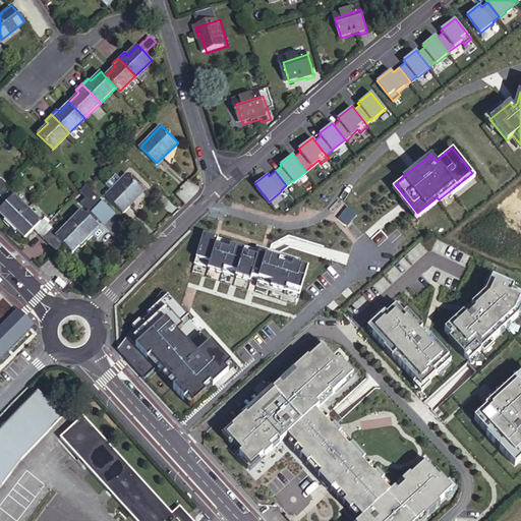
[(129,173),(108,194),(124,212),(146,189),(129,173)]
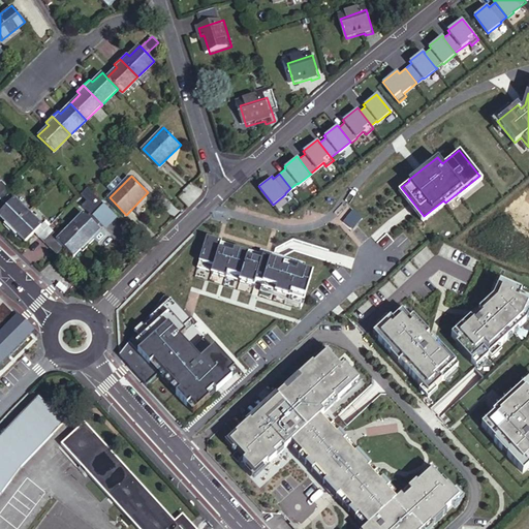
[(0,191),(0,197),(3,200),(9,194),(12,190),(7,185),(0,191)]
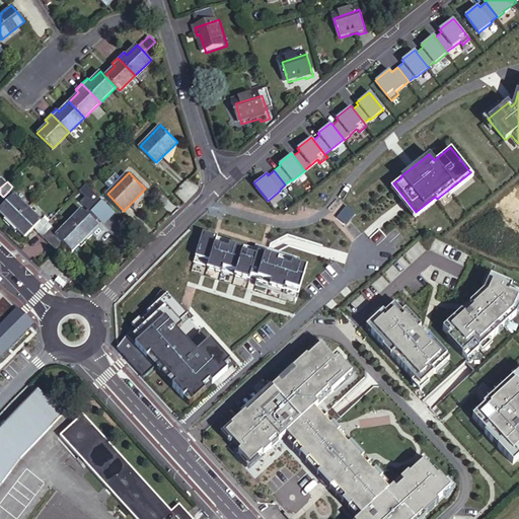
[(415,217),(437,199),(435,197),(416,212),(393,183),(390,187),(415,217)]
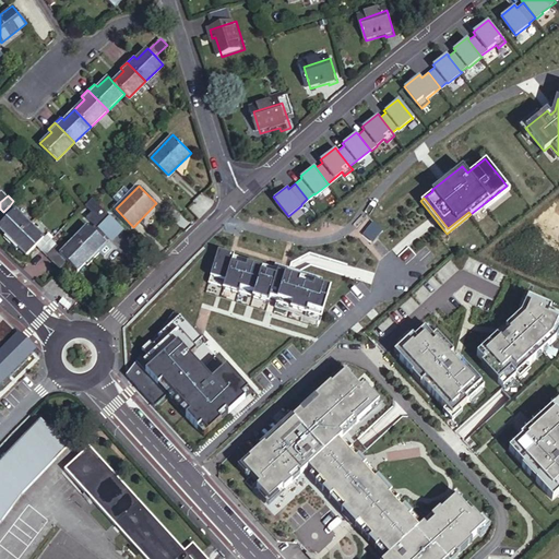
[(10,205),(3,212),(8,216),(13,210),(10,205)]
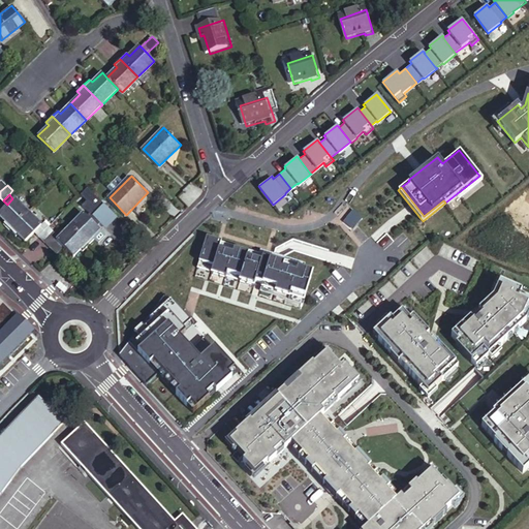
[(0,215),(5,221),(3,223),(9,229),(23,216),(28,211),(14,197),(12,198),(7,205),(0,211),(0,215)]
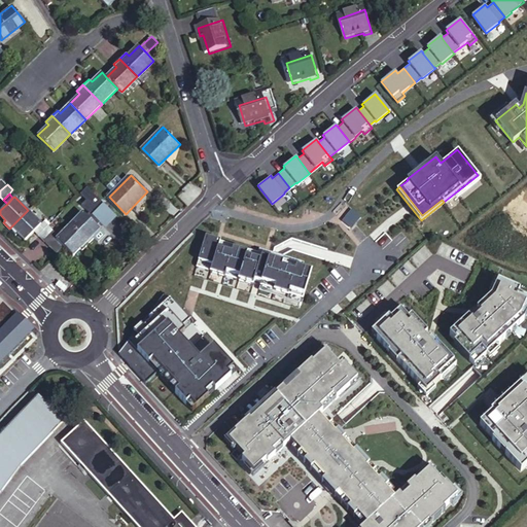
[(91,198),(89,201),(84,205),(88,208),(95,214),(101,208),(91,198)]
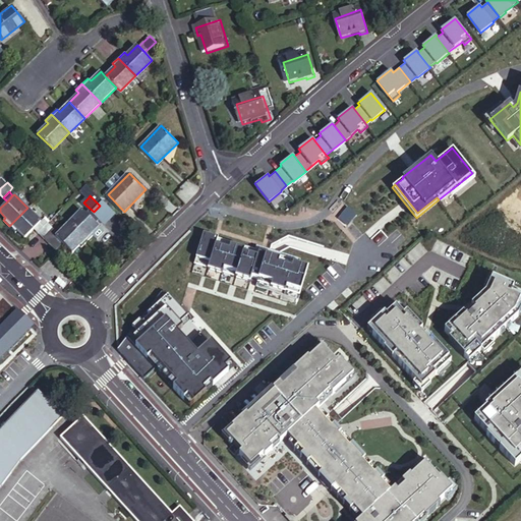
[(347,205),(337,217),(346,225),(356,214),(347,205)]
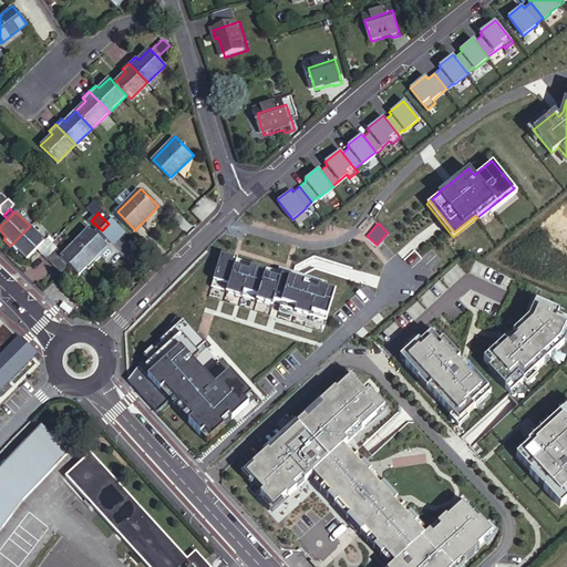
[(90,228),(96,235),(102,230),(94,224),(90,228)]
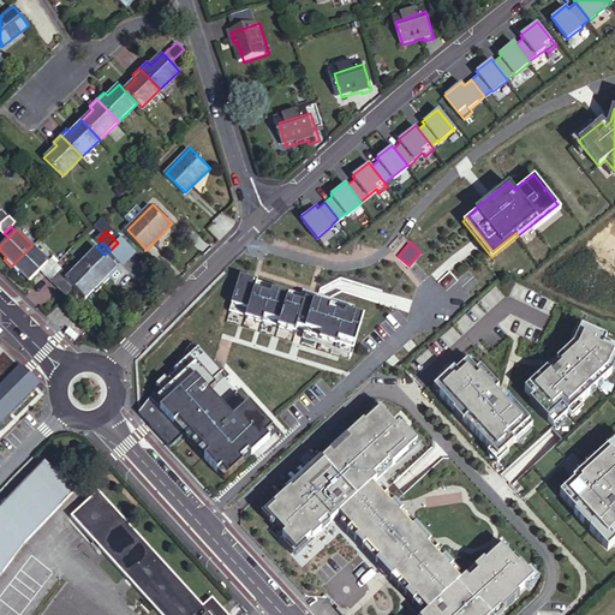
[(29,279),(40,268),(48,260),(33,245),(27,251),(11,267),(18,274),(21,272),(29,279)]
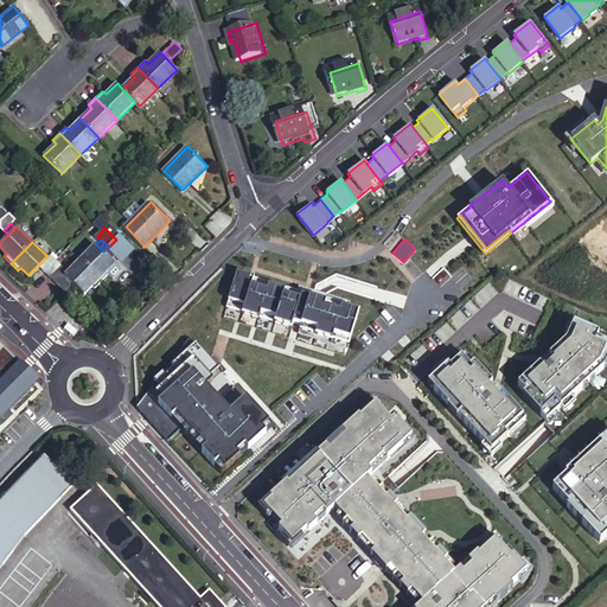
[(95,243),(80,259),(101,280),(108,273),(106,270),(114,262),(103,251),(96,244),(95,243)]
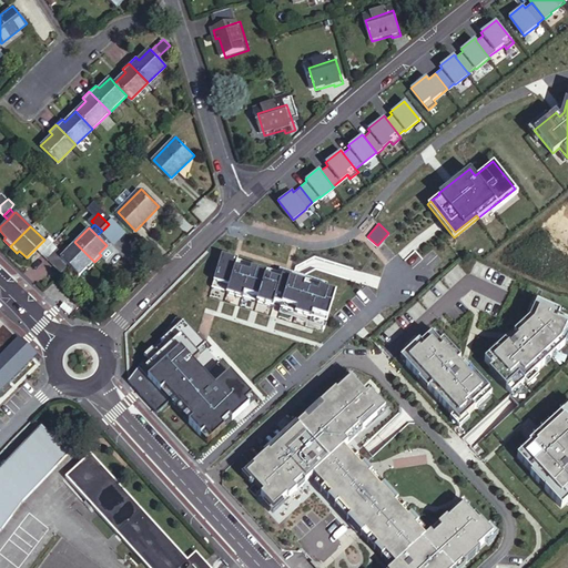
[(42,253),(51,243),(47,237),(44,240),(37,247),(42,253)]
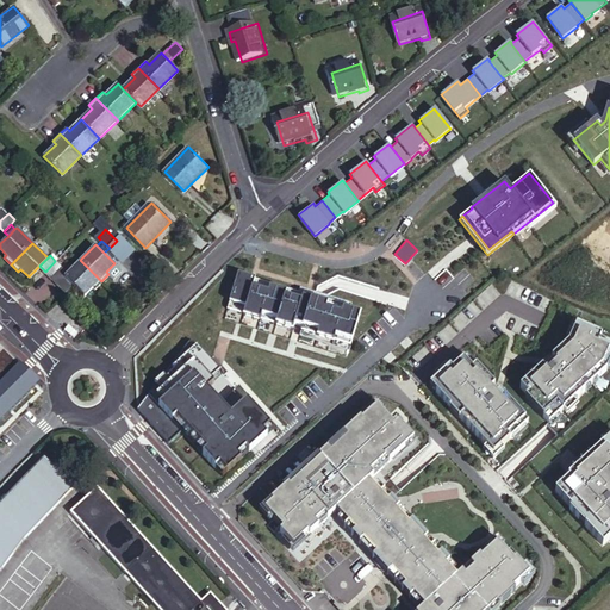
[(80,260),(68,273),(66,275),(73,282),(85,293),(93,285),(95,288),(101,281),(80,260)]
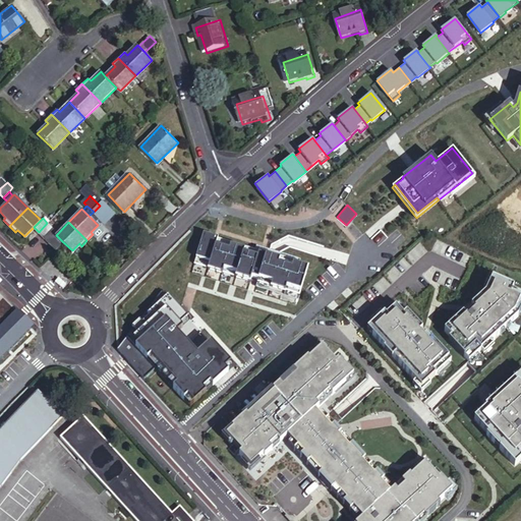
[(53,228),(47,223),(39,232),(44,237),(53,228)]
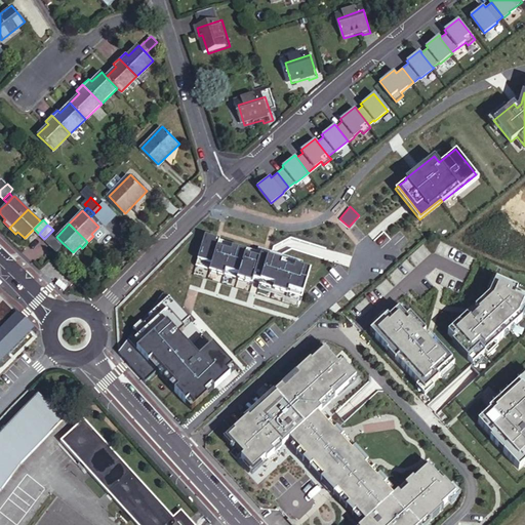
[(104,232),(98,227),(91,234),(93,236),(96,239),(104,232)]
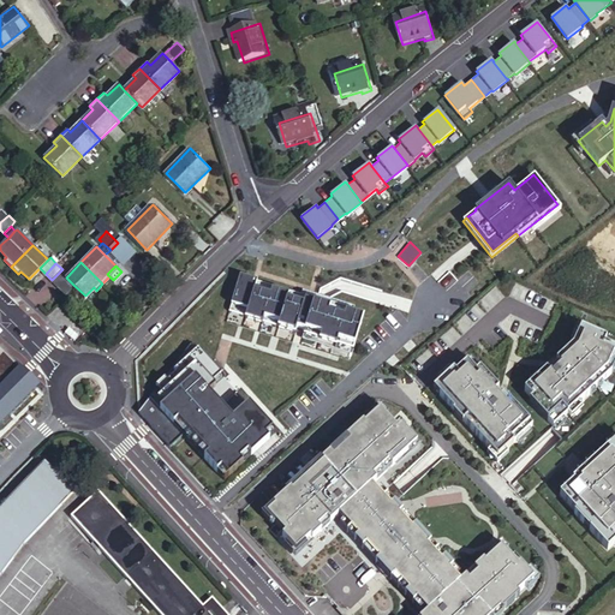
[(69,275),(63,269),(52,280),(58,286),(66,278),(69,275)]
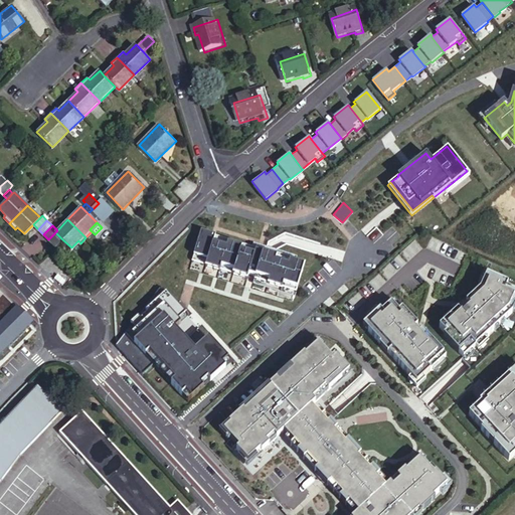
[(295,291),(304,262),(200,229),(191,259),(246,277),(247,273),(254,275),(253,279),(295,291)]
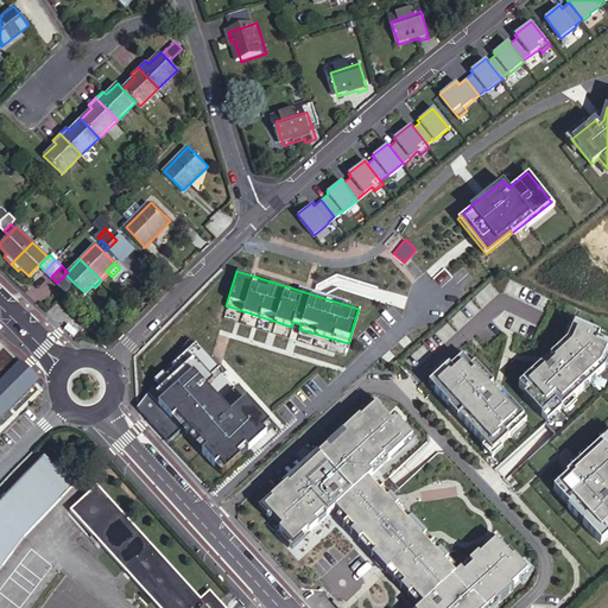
[(73,282),(65,274),(57,283),(65,290),(73,282)]
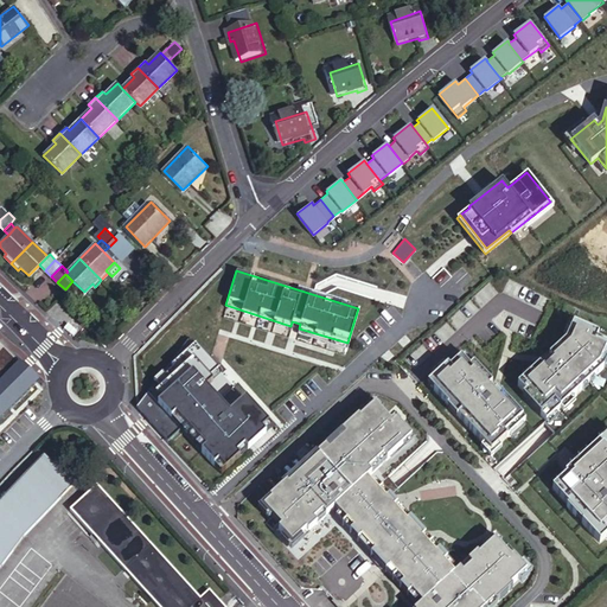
[(544,422),(604,369),(606,359),(606,339),(573,324),(566,342),(553,352),(555,355),(540,368),(538,365),(516,385),(524,394),(521,396),(544,422)]
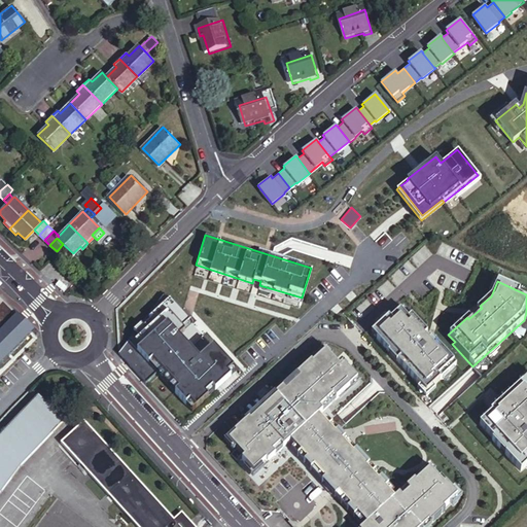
[(128,363),(144,382),(160,367),(177,387),(174,390),(184,402),(188,399),(195,407),(207,395),(204,392),(211,385),(214,389),(230,375),(226,372),(233,366),(212,344),(199,357),(178,335),(184,328),(181,325),(188,318),(169,296),(167,299),(163,293),(141,320),(132,328),(134,330),(121,346),(125,350),(127,352),(132,358),(128,363)]
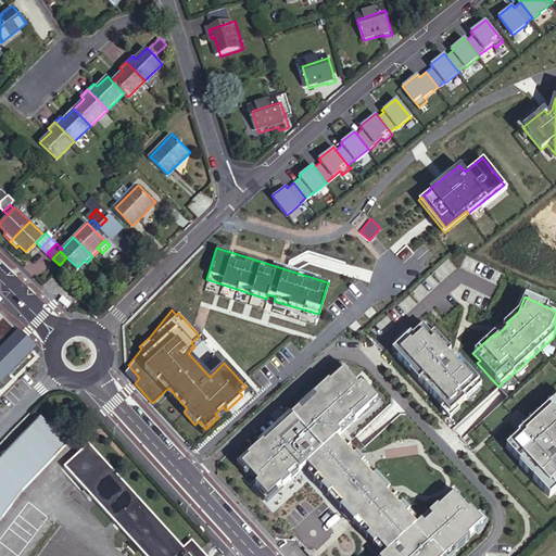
[(0,384),(35,350),(15,330),(0,315),(0,384)]
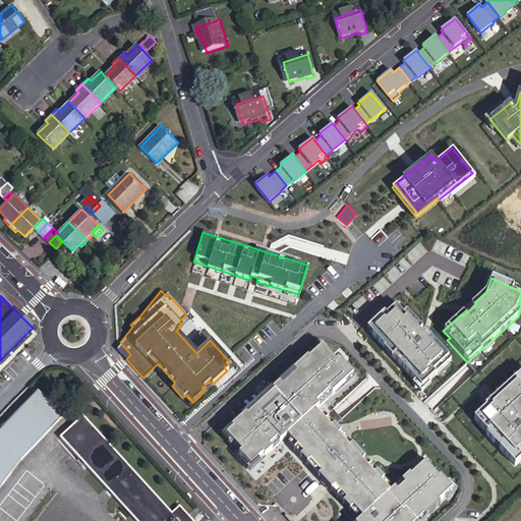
[(394,301),(362,331),(419,394),(452,364),(394,301)]
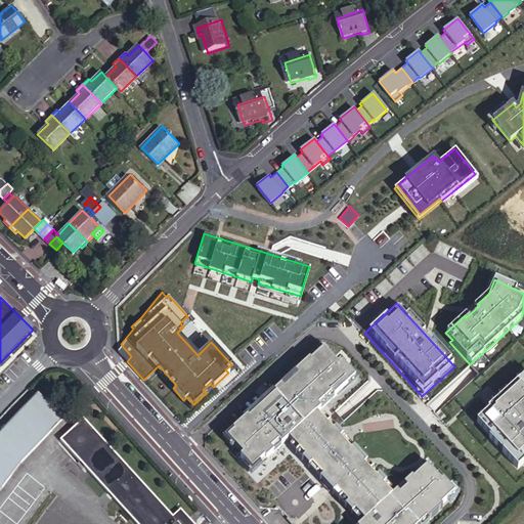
[(324,344),(222,437),(250,466),(287,433),(362,516),(353,523),(428,523),(462,494),(427,456),(394,486),(320,404),(352,375),(324,344)]
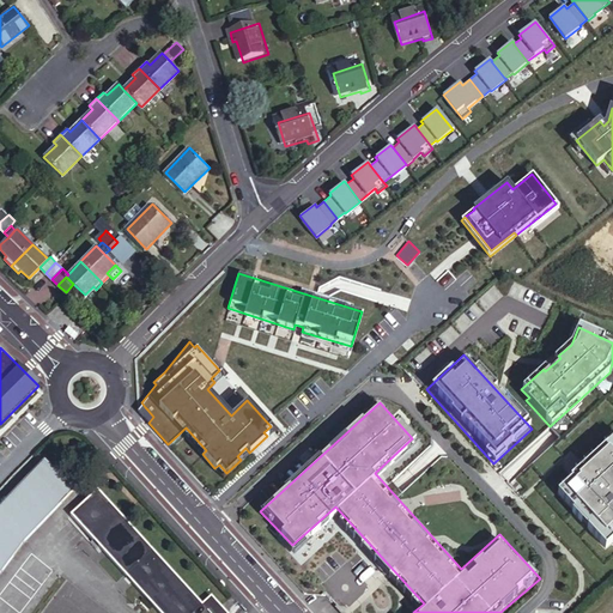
[(612,443),(556,497),(602,547),(612,536),(612,443)]
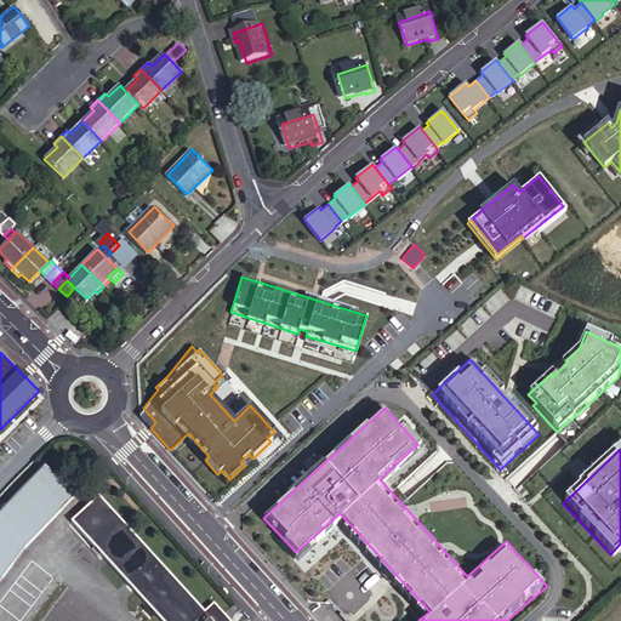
[(0,579),(6,571),(73,496),(45,466),(0,516),(0,579)]
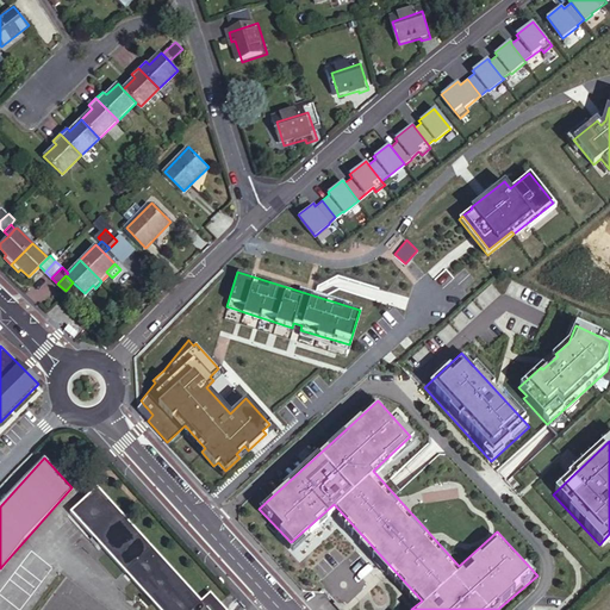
[(453,468),(439,481),(484,531),(498,520),(453,468)]
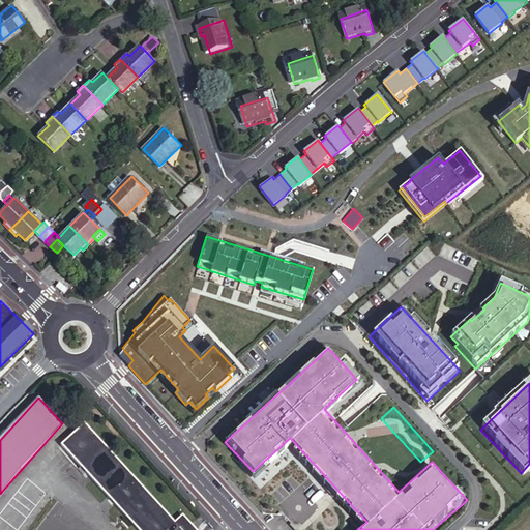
[(60,445),(138,529),(196,529),(182,514),(174,522),(84,423),(60,445)]
